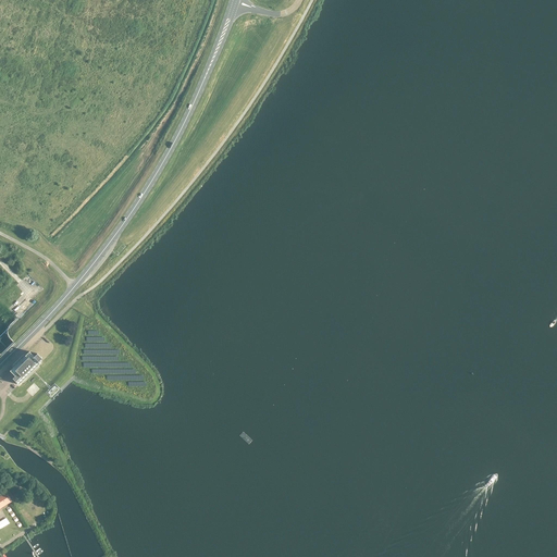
[(32,282),(27,277),(23,282),(31,289),(40,281),(36,277),(32,282)]
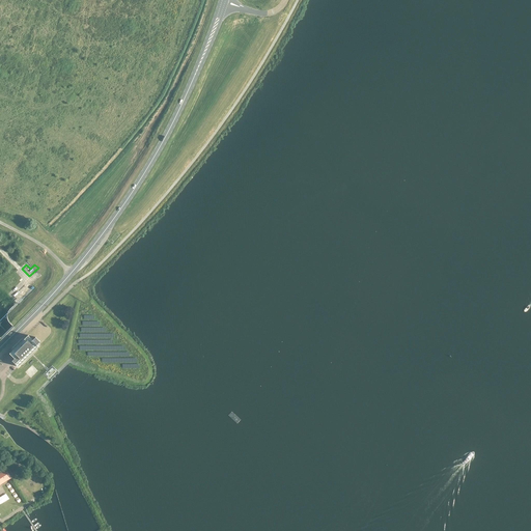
[(15,364),(18,367),(20,365),(36,348),(38,346),(37,344),(40,342),(35,337),(32,340),(28,335),(25,338),(12,351),(9,354),(15,359),(12,361),(11,362),(15,364)]
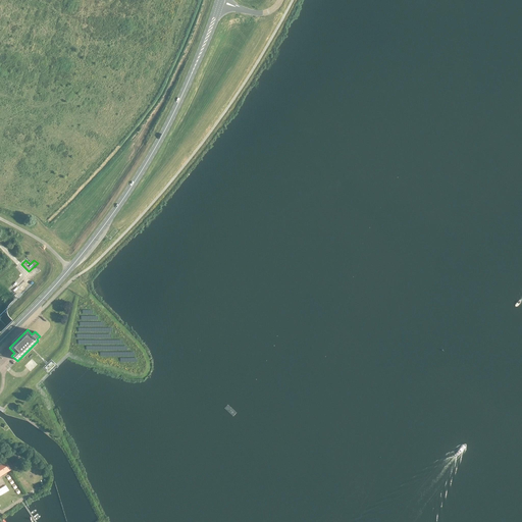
[(53,364),(45,371),(48,374),(56,366),(53,364)]
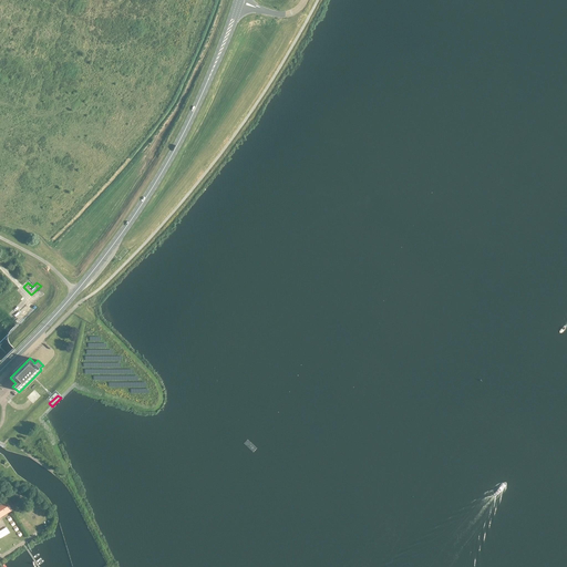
[(17,508),(9,497),(7,498),(14,509),(17,508)]
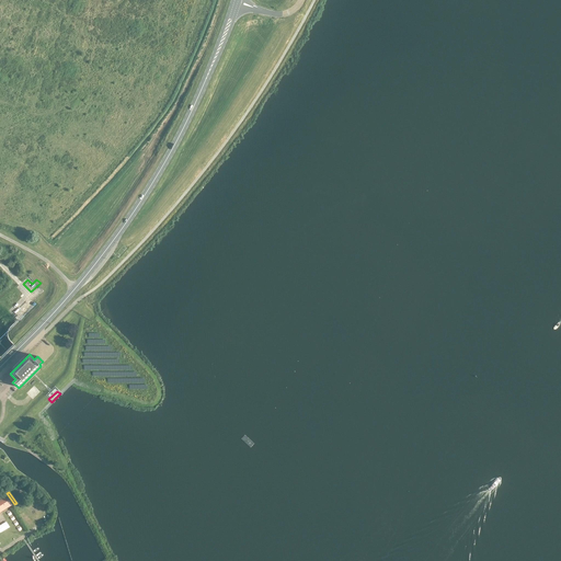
[(0,512),(7,507),(10,506),(11,505),(11,504),(8,499),(3,501),(2,499),(0,499),(0,512)]
